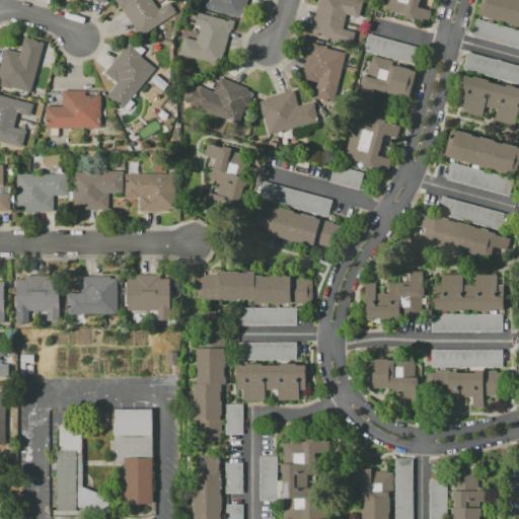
[(152,0),(158,9),(168,2),(175,12),(140,36),(133,26),(134,25),(122,8),(121,8),(115,0),(152,0)]
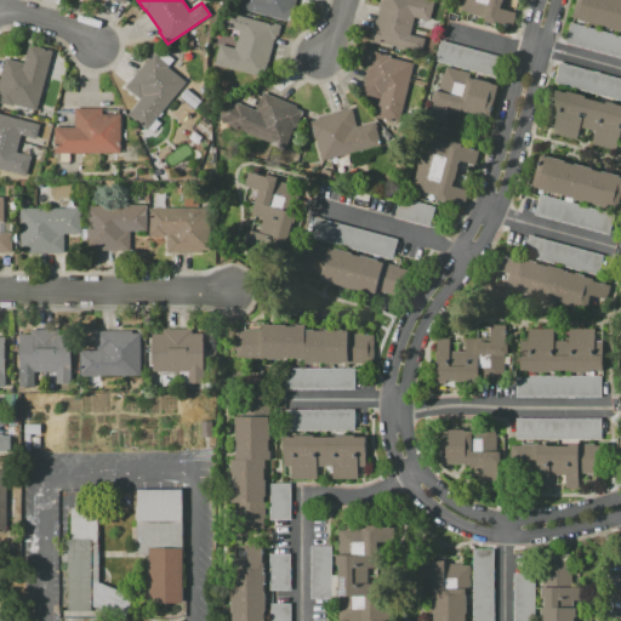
[(296,0),(292,15),(295,15),(292,23),(240,9),(241,0),(296,0)]
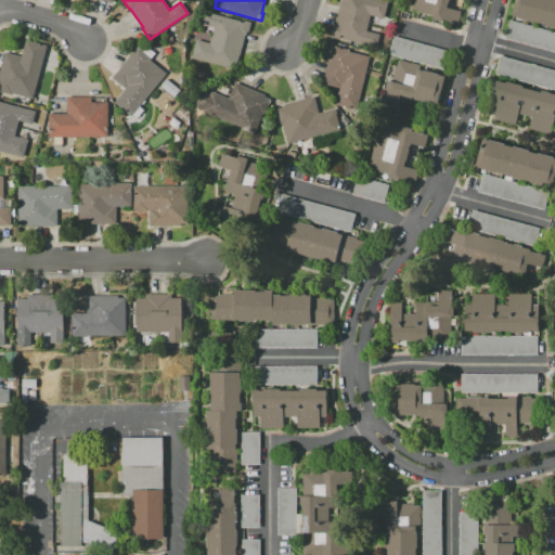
[(340,0),(383,0),(388,1),(384,20),(370,16),(366,31),(379,35),(376,48),(330,36),(332,28),(333,28),(334,25),(335,25),(340,0)]
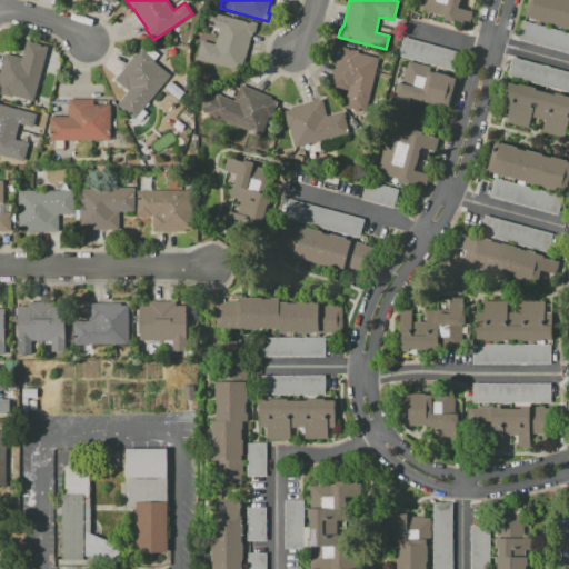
[(423,0),(460,0),(459,8),(472,11),(469,25),(455,20),(455,22),(442,20),(443,17),(421,11),(423,0)]
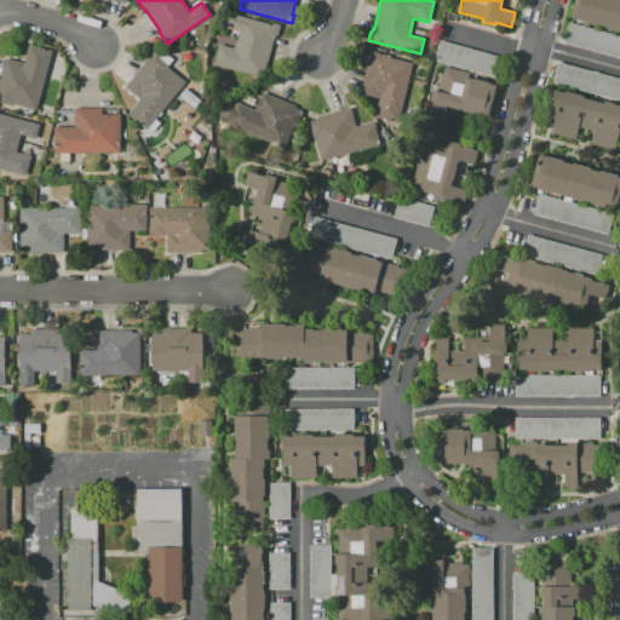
[(619,0),(619,30),(572,17),(575,0),(619,0)]
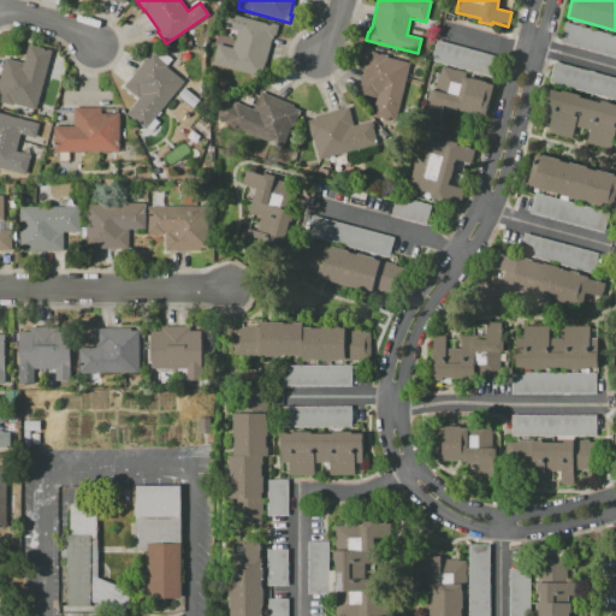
[(226,13),(277,27),(262,77),(212,64),(218,43),(232,48),(237,31),(223,28),(226,13)]
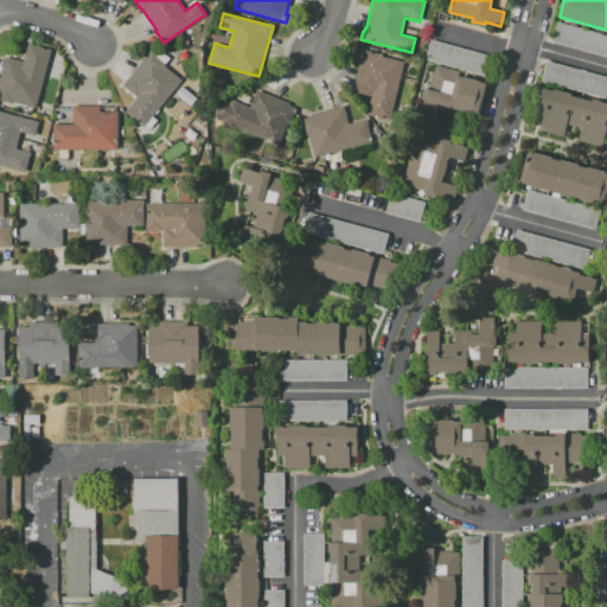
[(557,23),(606,34),(606,57),(553,43),(557,23)]
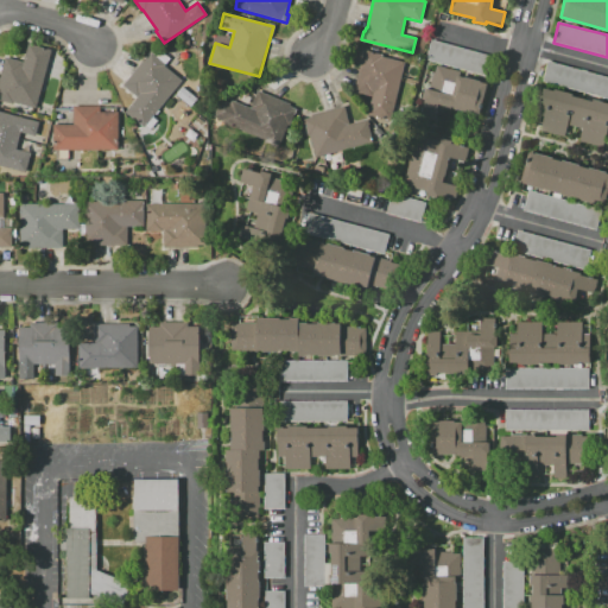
[(431,39),(496,56),(491,76),(425,59),(431,39)]
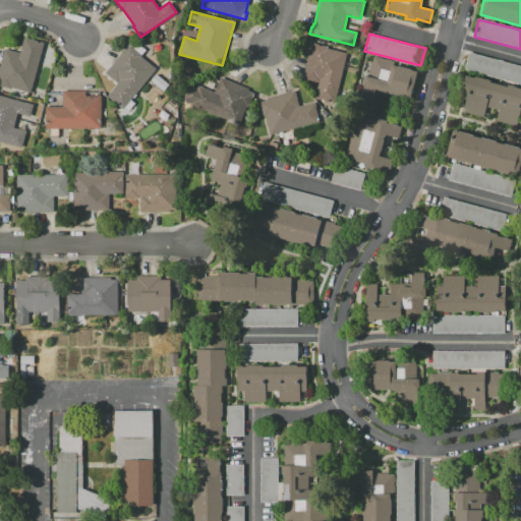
[(0,65),(4,49),(19,53),(23,38),(44,42),(32,92),(11,88),(11,89),(0,85),(0,65)]
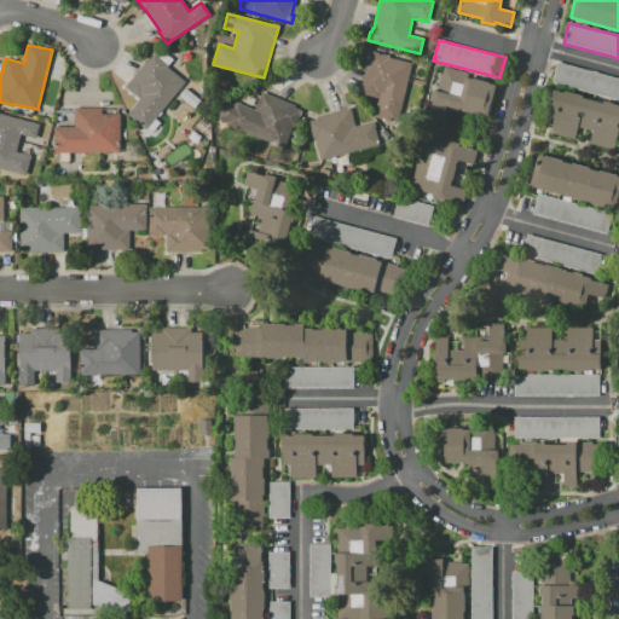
[(412,64),(397,123),(374,116),(379,98),(359,93),(369,59),(370,61),(372,51),(391,56),(389,58),(412,64)]
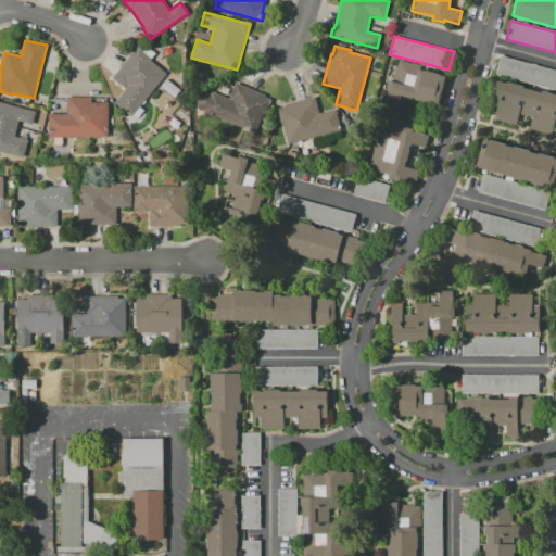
[(131,53),(134,55),(138,48),(151,59),(150,60),(166,74),(131,117),(113,102),(125,89),(112,78),(131,53)]
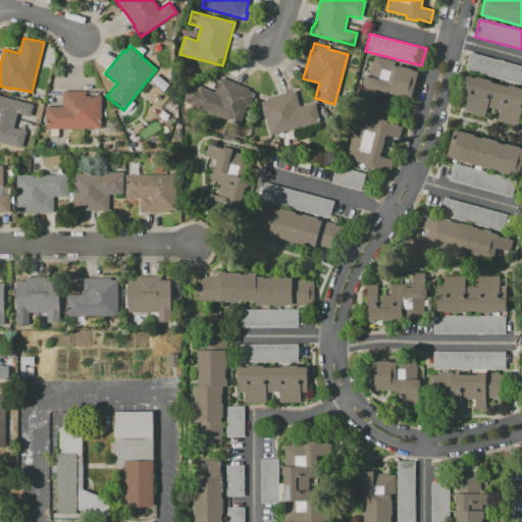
[(470,52),(521,65),(521,84),(466,69),(470,52)]
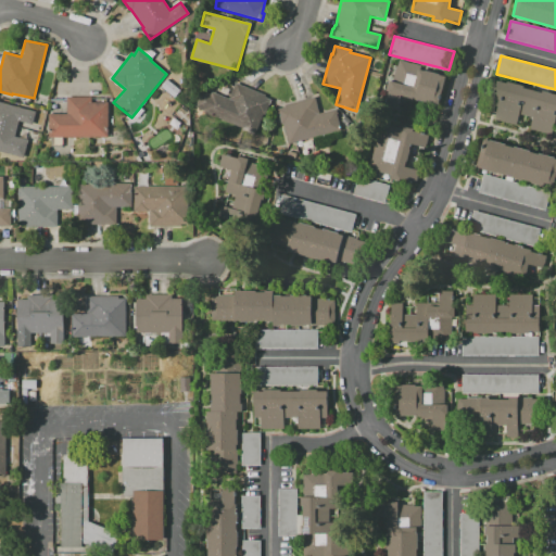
[(445,77),(438,106),(400,97),(395,114),(383,111),(389,91),(383,90),(390,64),(396,66),(399,59),(420,65),(419,70),(445,77)]
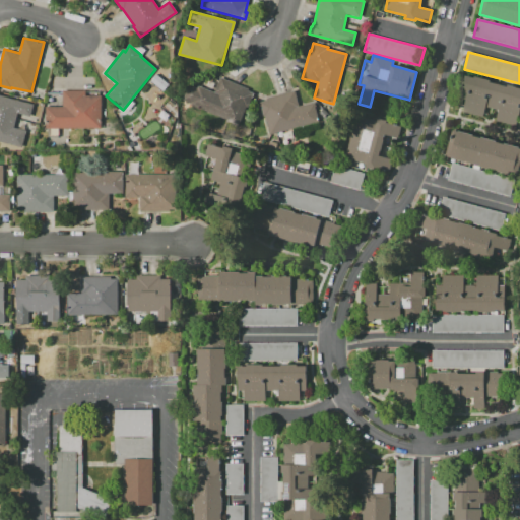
[(465,75),(474,78),(474,76),(489,80),(489,81),(507,86),(507,85),(519,88),(519,115),(517,115),(514,126),(495,121),(498,110),(484,107),(482,117),(462,112),(465,102),(458,100),(465,75)]
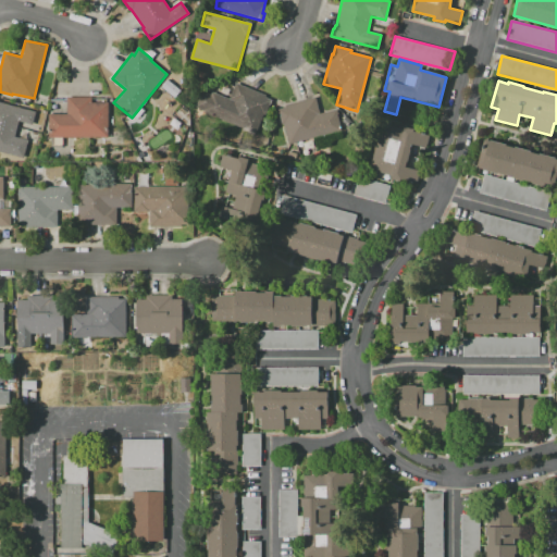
[(236,83),(267,96),(265,97),(272,100),(265,114),(264,114),(257,133),(221,119),(222,118),(196,107),(202,90),(211,94),(212,91),(230,99),(236,83)]
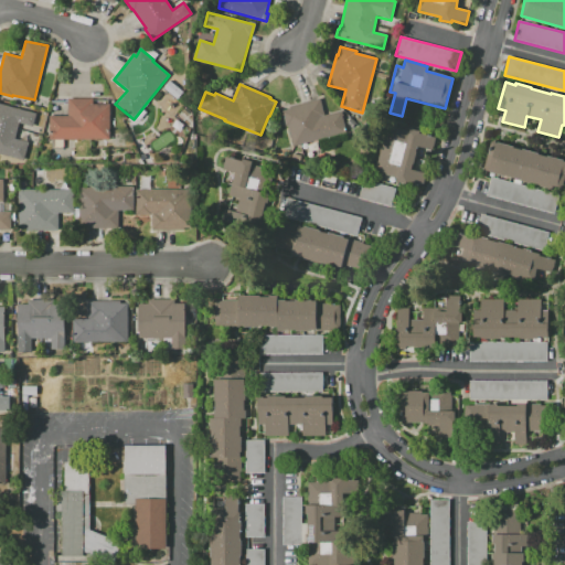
[(109,104),(110,138),(50,139),(50,116),(68,116),(68,98),(93,98),(93,104),(109,104)]
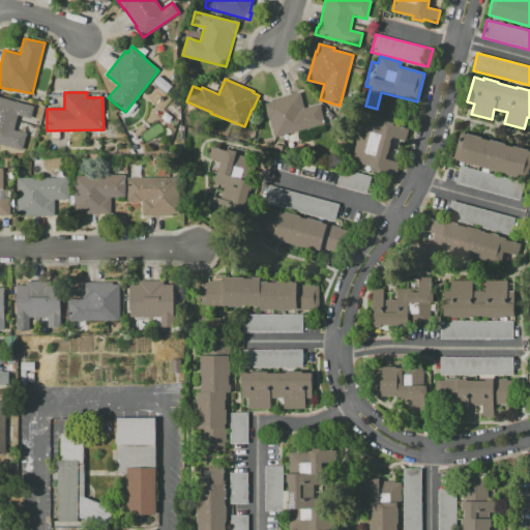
[(320,105),(325,123),(275,137),(270,119),(269,119),(265,104),(271,102),(271,100),(300,92),(304,109),(320,105)]
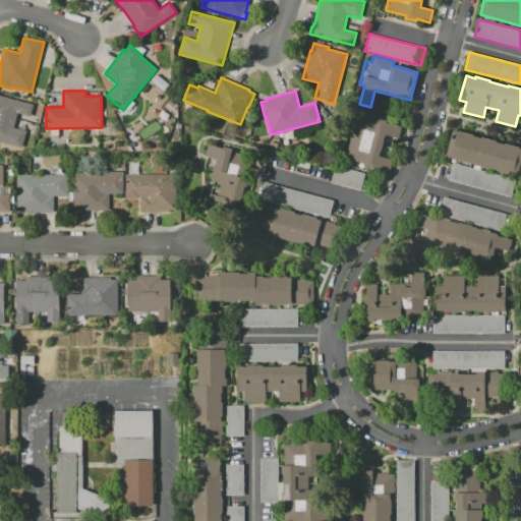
[(0,96),(33,104),(30,116),(17,114),(14,128),(26,131),(22,148),(0,141),(0,96)]
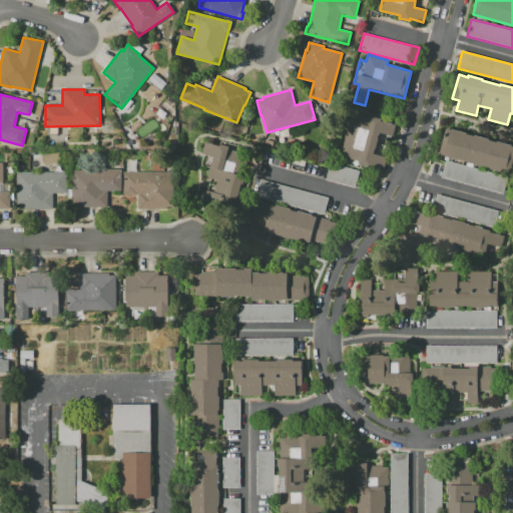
[(384,168),(340,156),(353,111),(397,123),(393,137),(382,134),(376,154),(387,158),(384,168)]
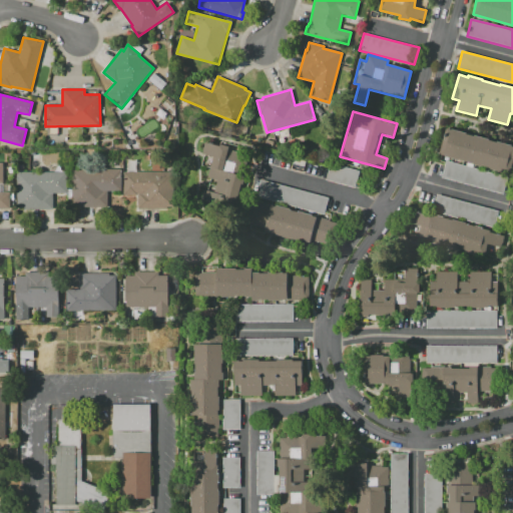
[(446,128),(512,145),(512,154),(509,172),(439,154),(446,128)]
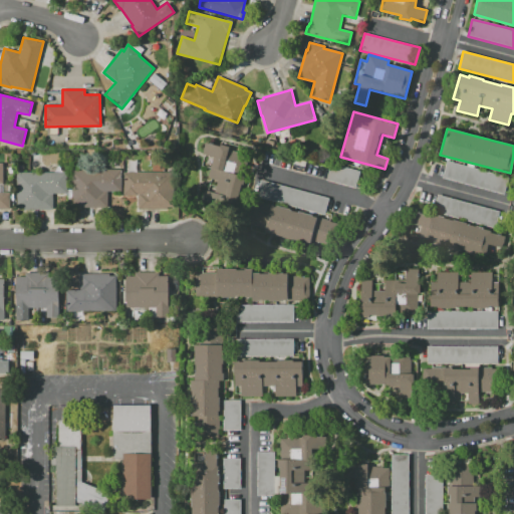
[(205,143),(220,146),(220,145),(231,148),(225,171),(244,176),(236,209),(202,201),(205,190),(214,192),(217,181),(208,179),(213,157),(202,154),(205,143)]
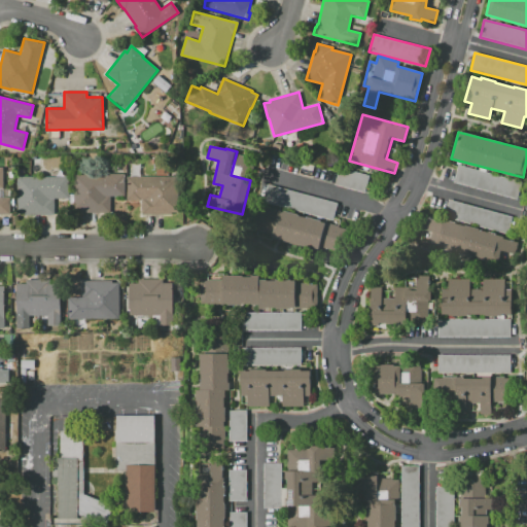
[(517,200),(453,182),(458,165),(521,181),(517,200)]
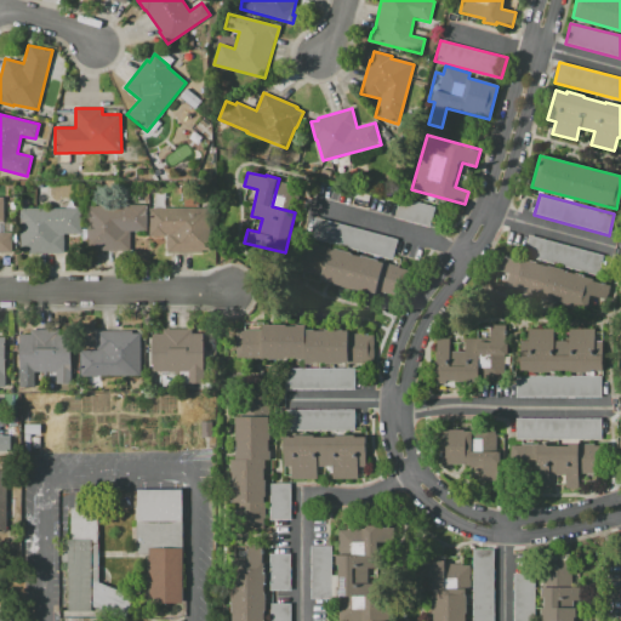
[(434,208),(429,227),(394,217),(399,197),(434,208)]
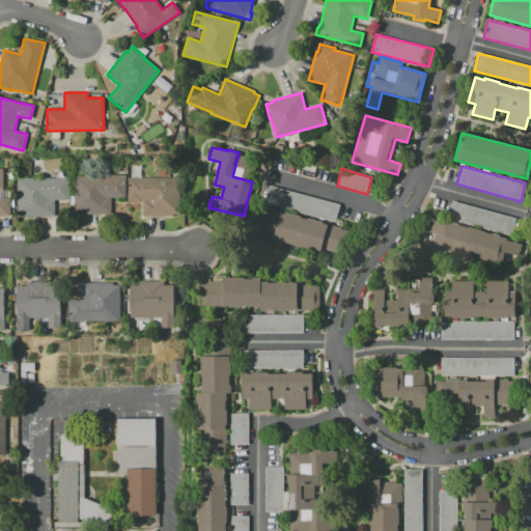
[(10,216),(0,216),(0,169),(3,169),(3,190),(0,190),(0,198),(10,198),(10,216)]
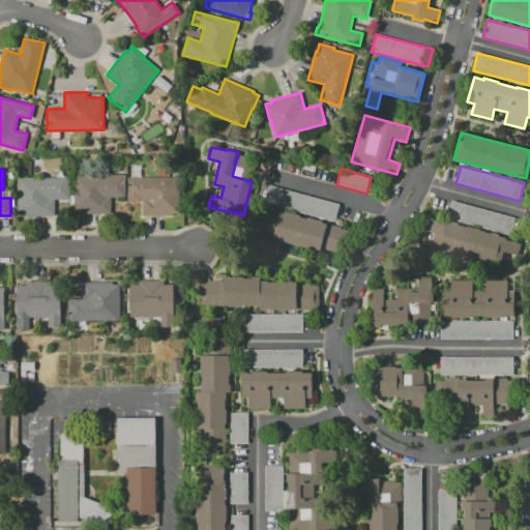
[(75,176),(125,176),(125,197),(110,197),(110,213),(76,213),(75,176)]
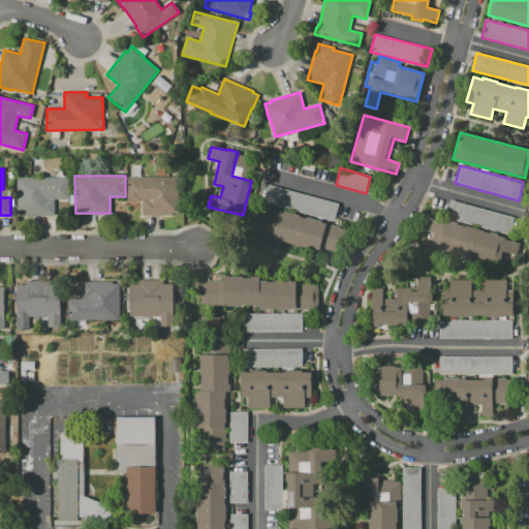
[(69,177),(69,199),(54,199),(54,216),(18,216),(18,178),(69,177)]
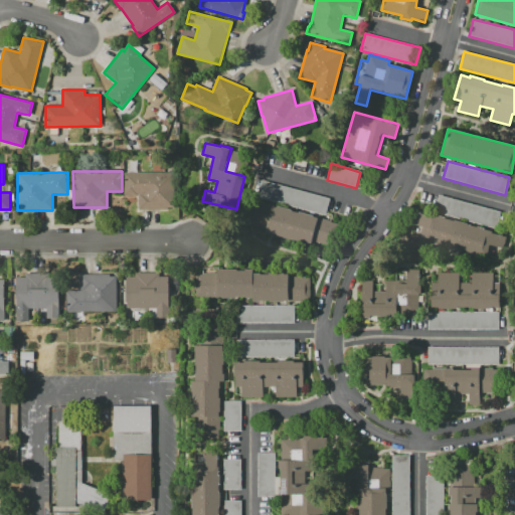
[(124,172),(174,172),(174,209),(138,209),(138,195),(124,196),(124,172)]
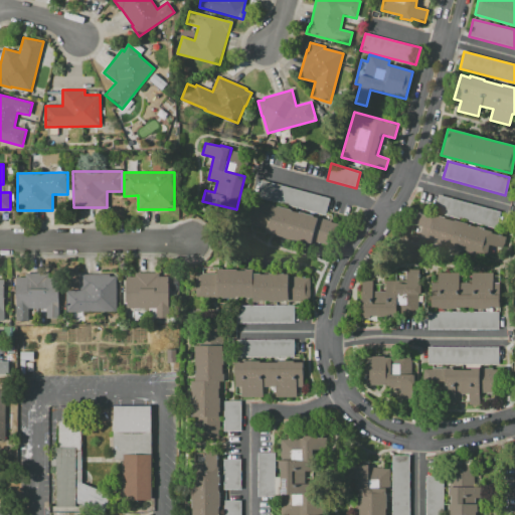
[(329,199),(324,216),(256,197),(262,179),(329,199)]
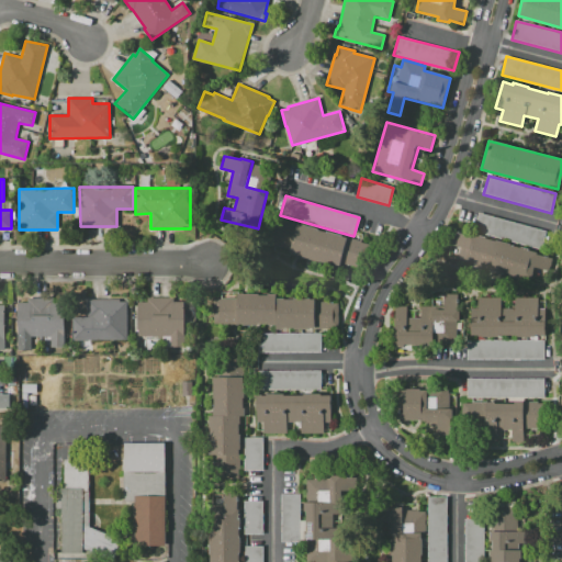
[(547,232),(546,235),(548,235),(544,246),(542,246),(541,249),(474,231),(479,213),(547,232)]
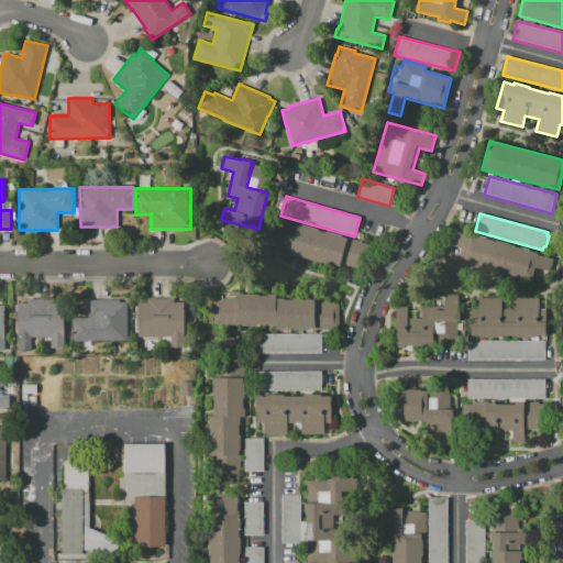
[(280,220),(368,244),(361,268),(341,263),(340,267),(289,254),(290,250),(274,245),(280,220)]
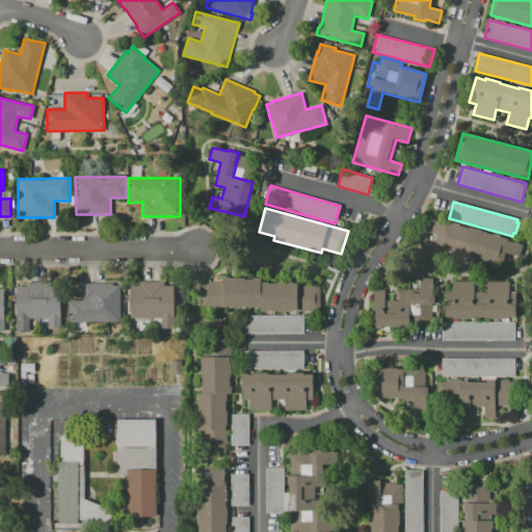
[(523,244),(520,257),(505,253),(502,265),(435,247),(439,235),(425,232),(428,219),(444,223),(444,221),(452,223),(452,222),(459,224),(459,225),(469,229),(470,228),(483,231),(483,232),(493,235),(493,234),(501,236),(501,237),(508,239),(508,240),(523,244)]
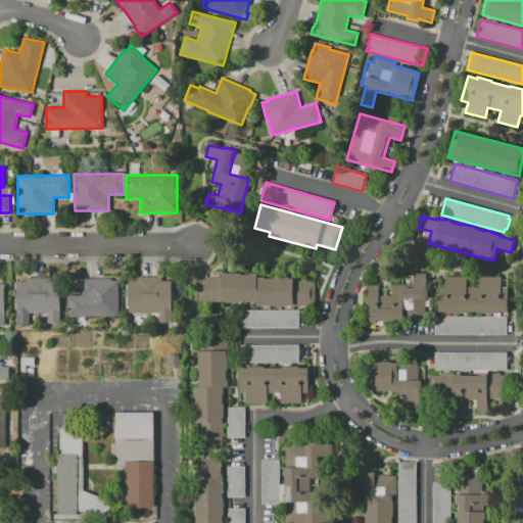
[(315,281),(315,306),(292,306),(292,305),(256,305),(256,302),(199,302),(199,278),(205,278),(205,272),(222,272),(222,274),(256,274),(256,278),(292,278),(292,281),(315,281)]
